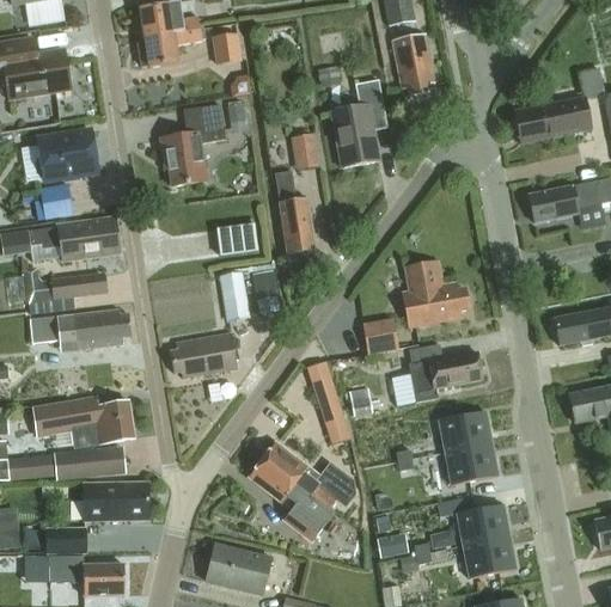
[(144,36),(199,28),(197,14),(182,17),(179,0),(139,6),(144,36)]
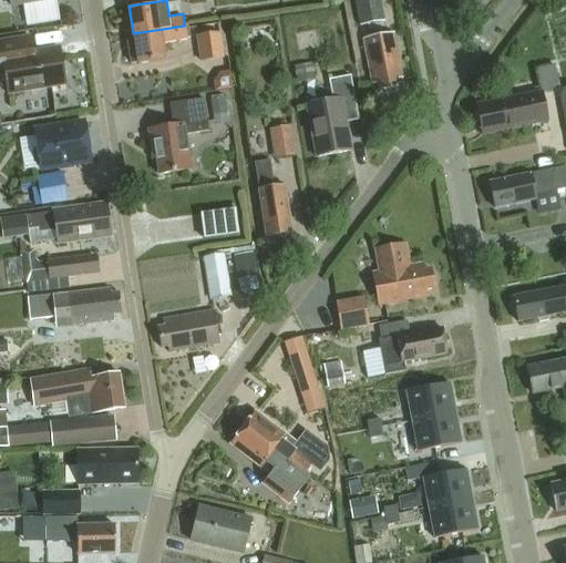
[(354,0),(360,23),(382,19),(378,0),(354,0)]
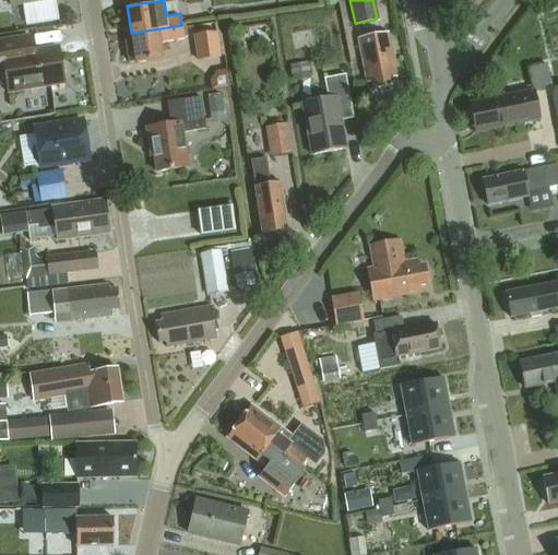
[(135,60),(162,56),(159,40),(183,36),(181,25),(131,33),(135,60)]
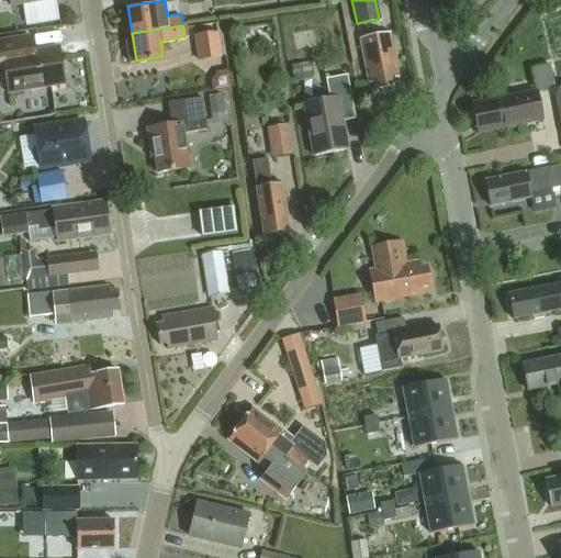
[(217,30),(195,33),(200,57),(221,54),(217,30)]
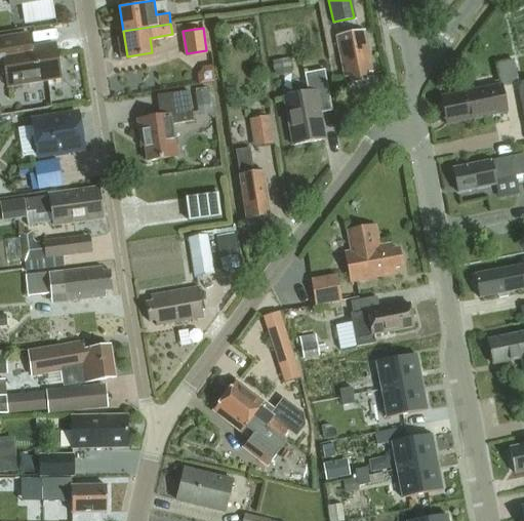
[(344,75),(350,74),(351,81),(368,78),(366,71),(371,70),(364,28),(335,33),(344,75)]
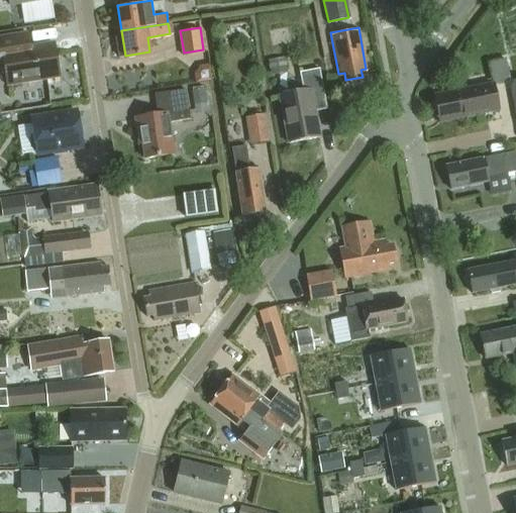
[(0,62),(3,62),(7,83),(60,75),(55,41),(29,44),(27,30),(0,34),(0,62)]
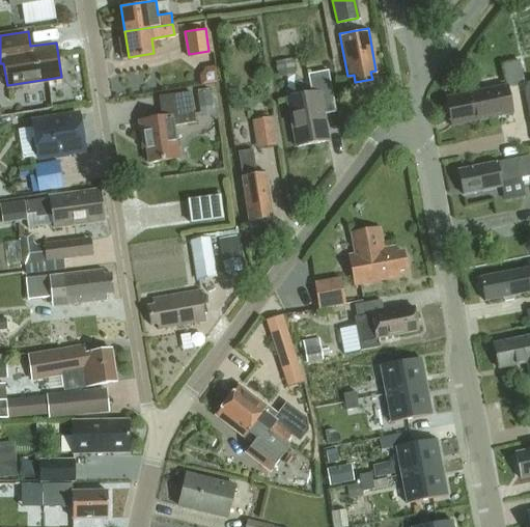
[(321,100),(333,98),(328,70),(307,73),(311,92),(287,96),(296,145),(329,139),(321,100)]
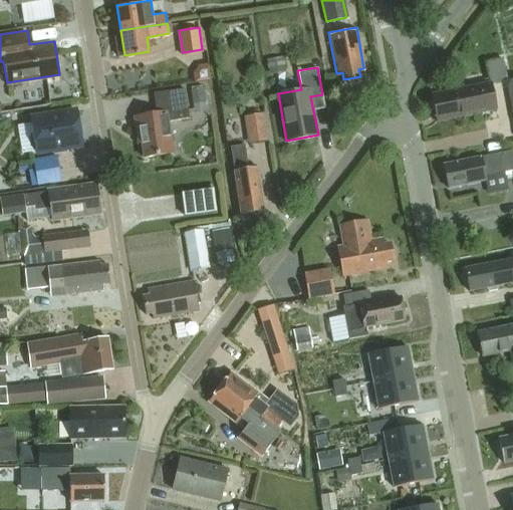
[(493,106),(488,81),(432,93),(437,117),(493,106)]
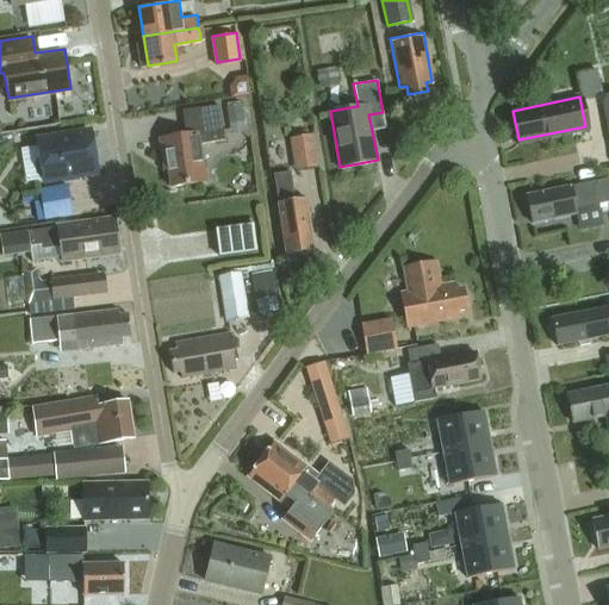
[(230,120),(243,119),(241,100),(227,103),(230,120)]
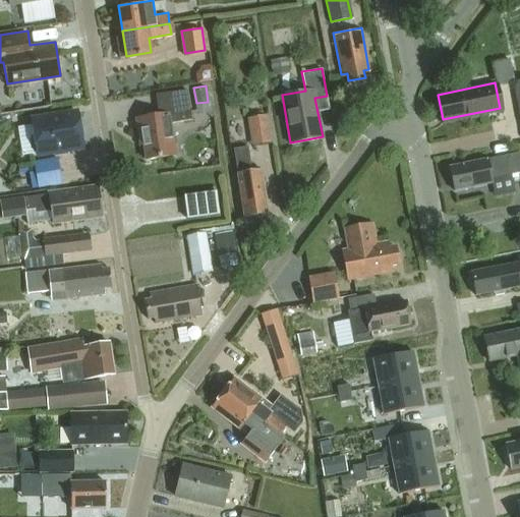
[(170,121),(191,118),(187,88),(155,93),(159,113),(135,117),(139,144),(145,142),(147,158),(175,153),(170,121)]
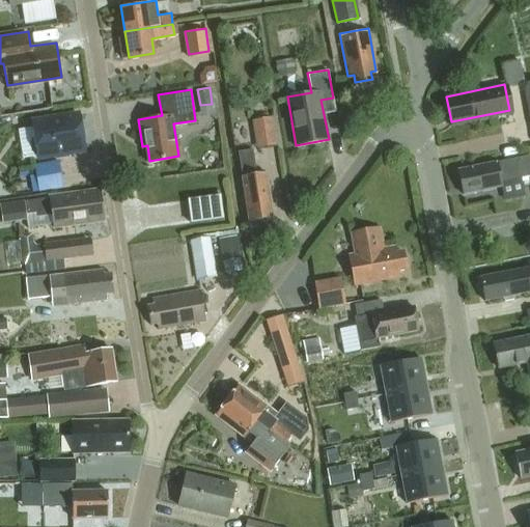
[(79,112),(32,119),(35,138),(34,138),(32,140),(33,148),(36,150),(37,150),(37,155),(55,153),(55,155),(68,153),(67,150),(85,147),(79,112)]
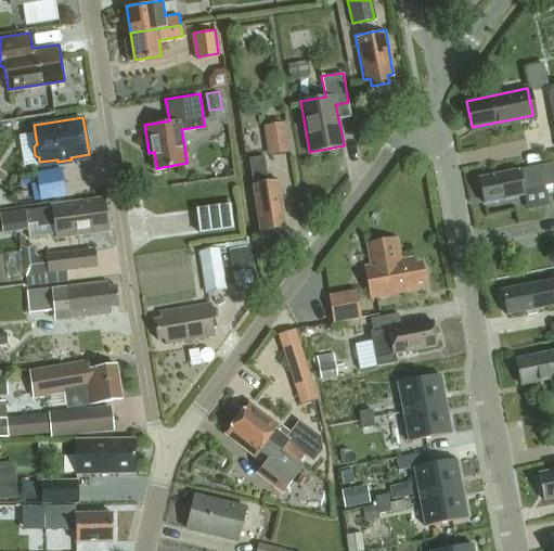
[(268,124),(263,125),(268,154),(288,151),(288,146),(293,145),(290,126),(285,126),(284,122),(281,122),(280,117),(268,118),(268,124)]
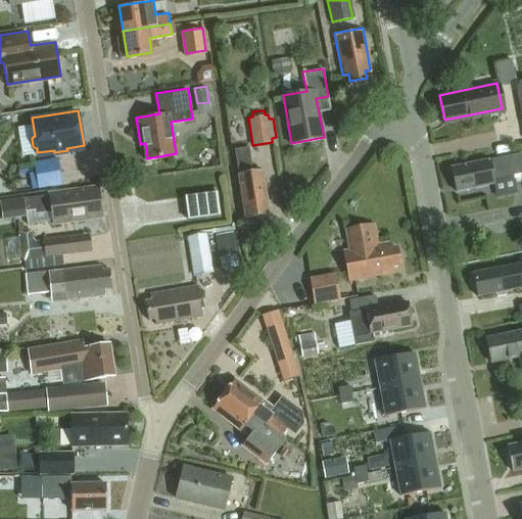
[(234,147),(245,216),(269,213),(262,169),(252,170),(248,145),(234,147)]
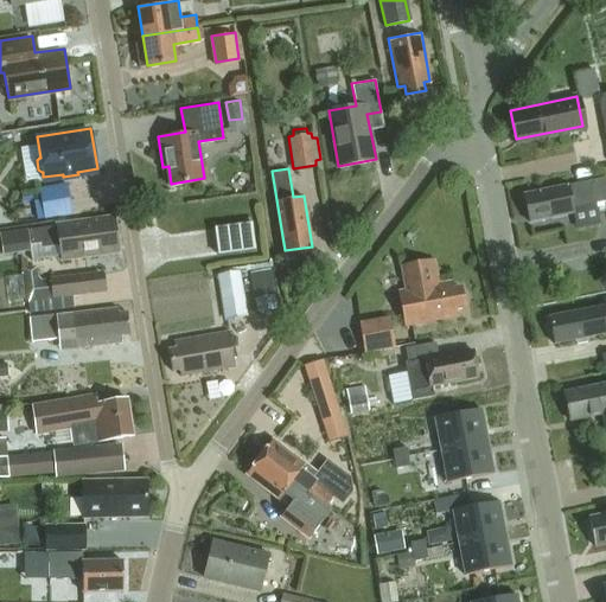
[(605,174),(523,192),(528,219),(574,210),(573,205),(595,200),(605,198),(605,174)]
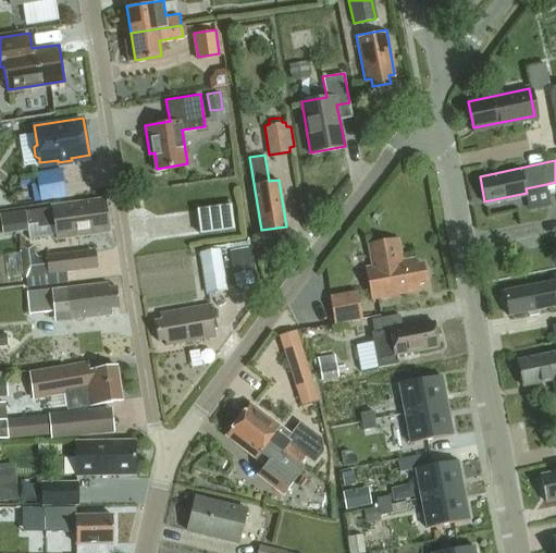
[(62,167),(37,171),(41,198),(45,198),(45,201),(68,198),(62,167)]
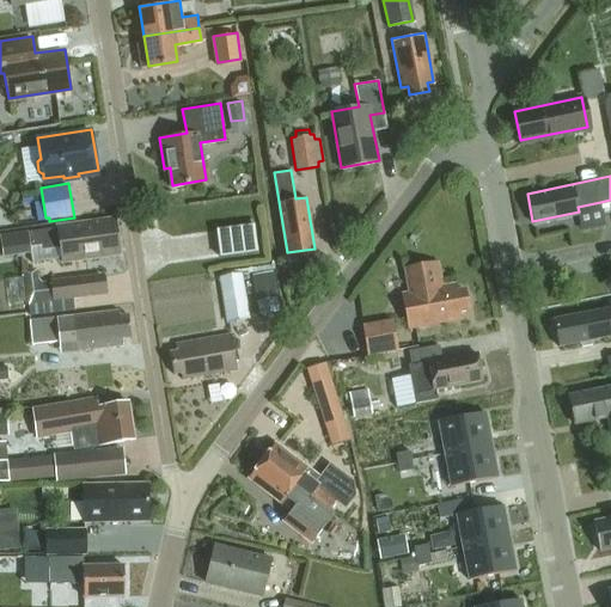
[(116,215),(55,224),(56,226),(25,230),(30,259),(60,256),(60,259),(121,251),(116,215)]
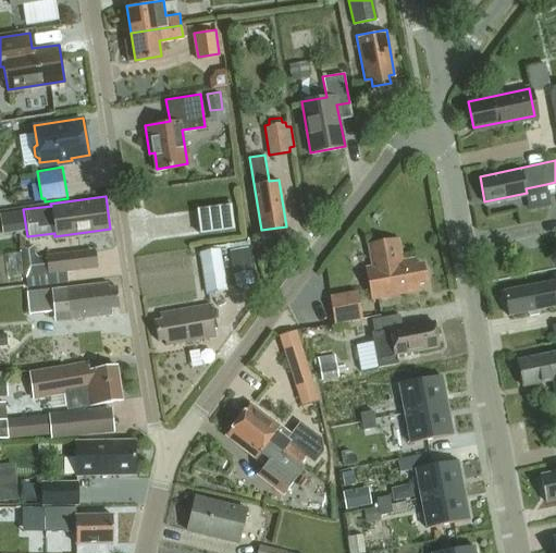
[(198,201),(202,230),(238,223),(234,196),(198,201)]
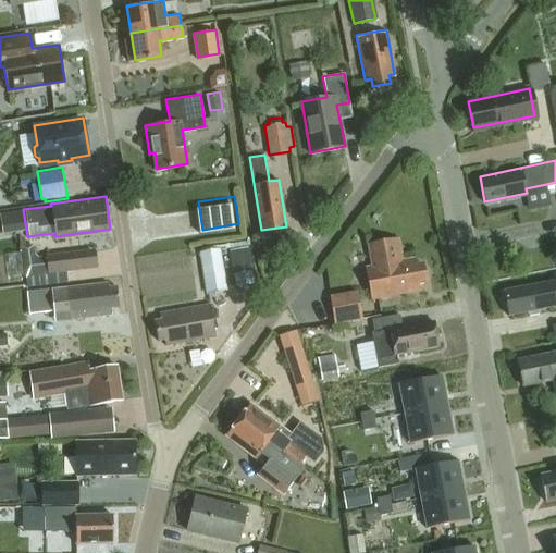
[(2,231),(26,228),(23,209),(23,208),(0,211),(0,218),(2,231)]
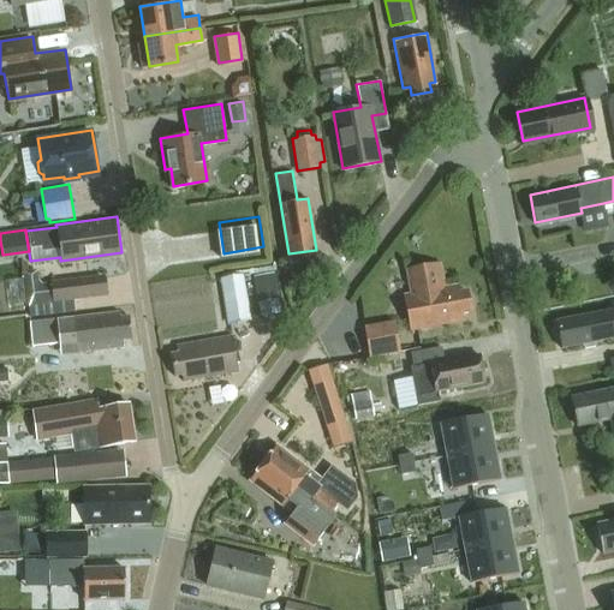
[(468,288),(458,289),(458,283),(446,286),(441,262),(405,268),(409,292),(403,293),(409,328),(464,318),(463,311),(470,310),(468,288)]
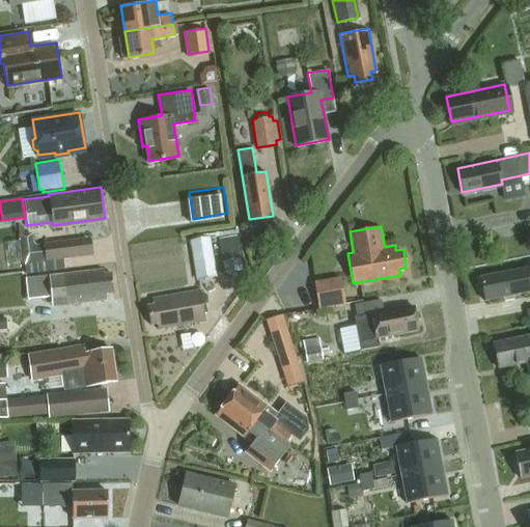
[(226,267),(247,265),(243,229),(222,232),(226,267)]
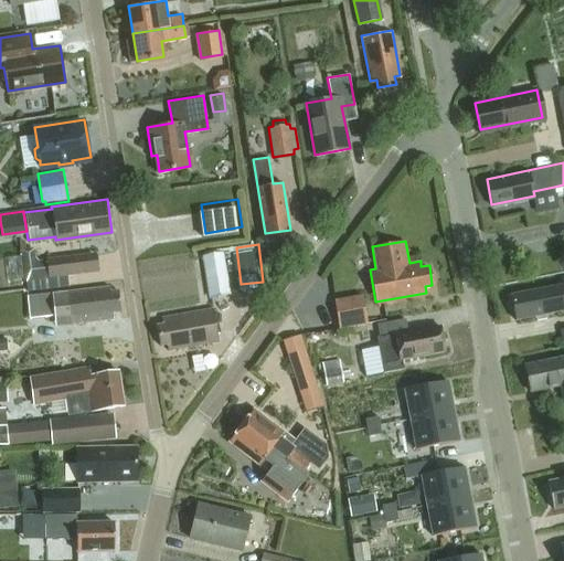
[(46,254),(49,274),(98,267),(96,249),(46,254)]
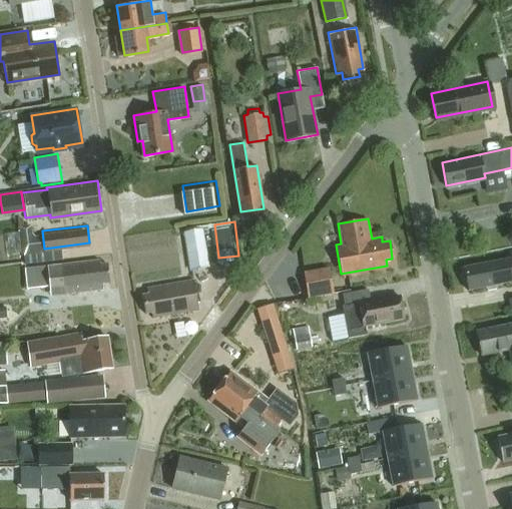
[(209,265),(202,227),(183,230),(190,268),(209,265)]
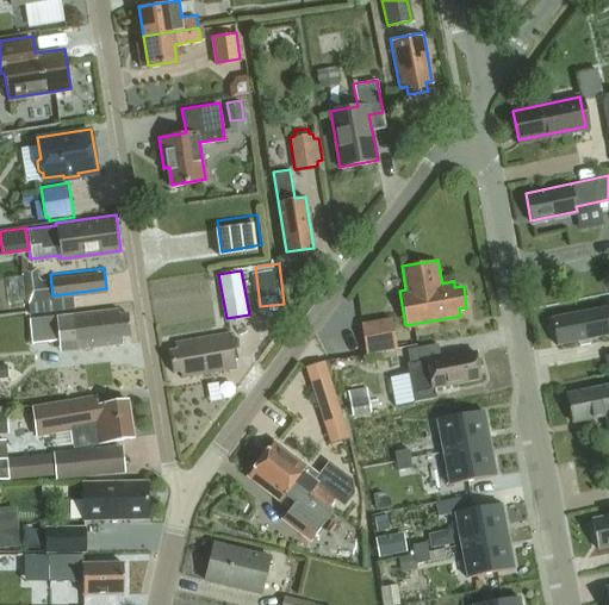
[(608,301),(606,303),(607,305),(550,316),(555,342),(608,331),(608,301)]
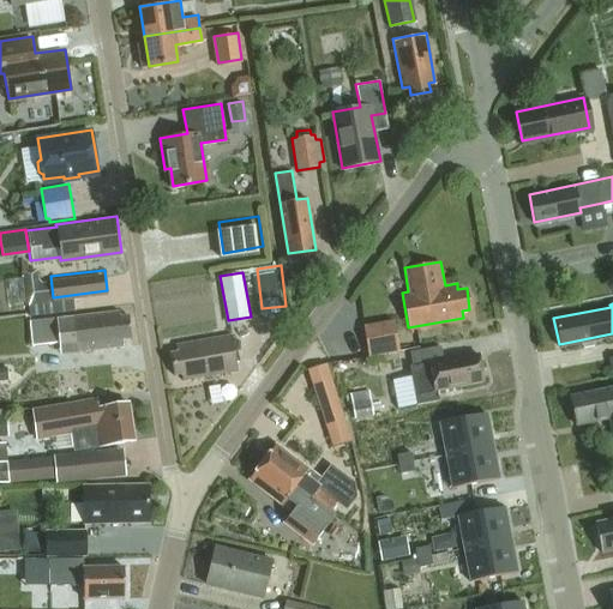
[(29,319),(31,343),(59,341),(59,342),(76,341),(76,349),(124,343),(124,337),(131,336),(128,313),(120,314),(120,309),(29,319)]
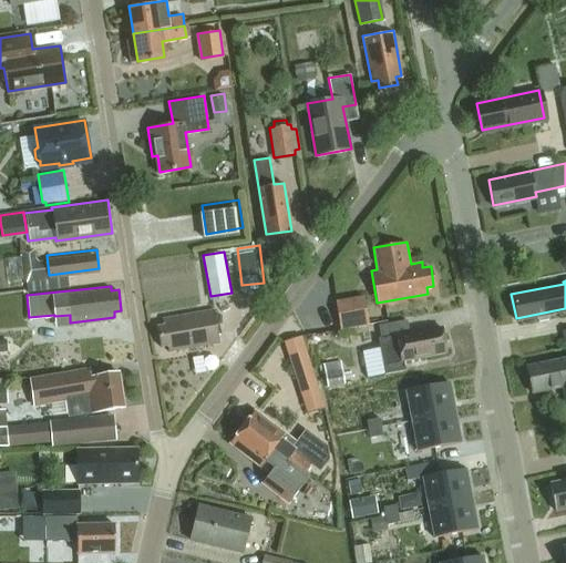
[(339,327),(367,323),(361,297),(333,303),(339,327)]
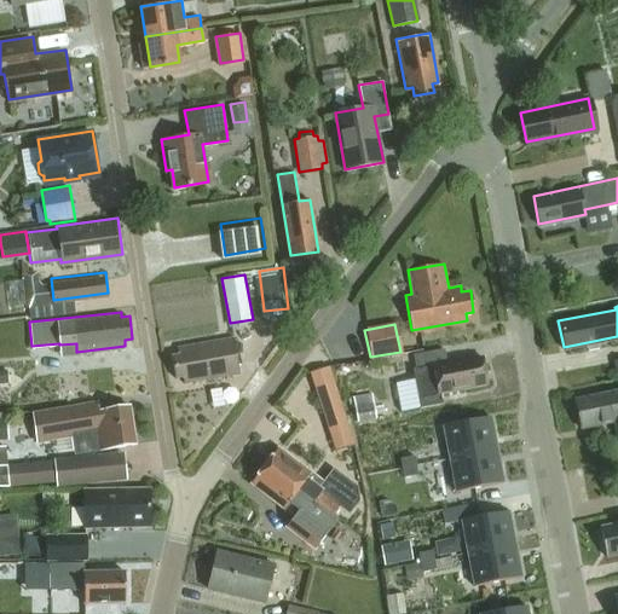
[(182,374),(183,380),(238,370),(232,336),(177,346),(178,353),(171,354),(175,375),(182,374)]
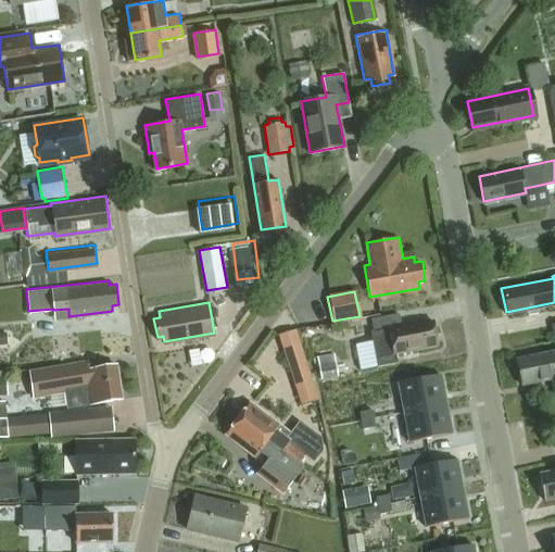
[(373,328),(369,329),(377,365),(396,361),(394,352),(437,345),(432,318),(401,325),(399,312),(370,317),(373,328)]
